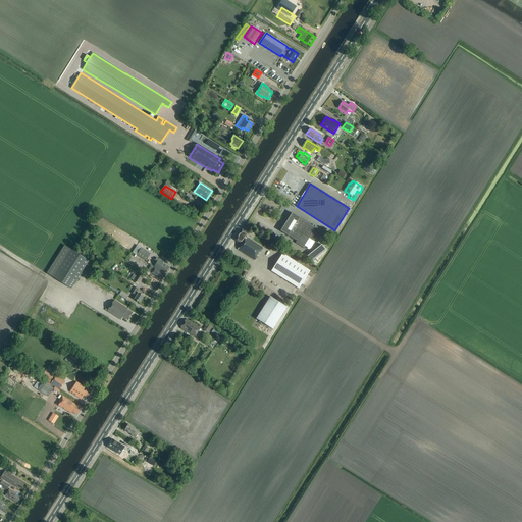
[(280,231),(297,241),(296,243),(303,248),(309,238),(317,243),(323,232),(315,228),(315,227),(292,213),(280,231)]
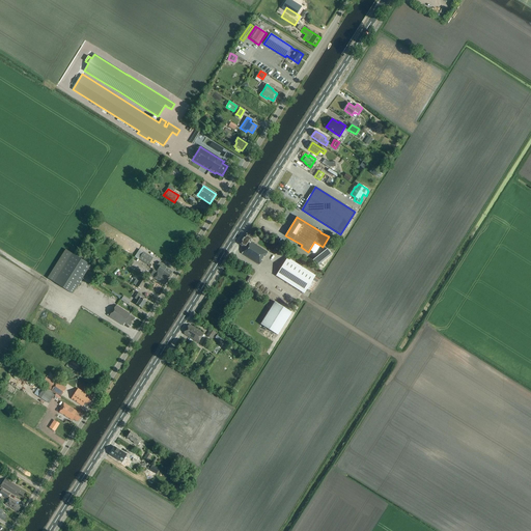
[(259,266),(268,252),(251,242),(253,239),(247,233),(240,245),(246,248),(242,254),(259,266)]
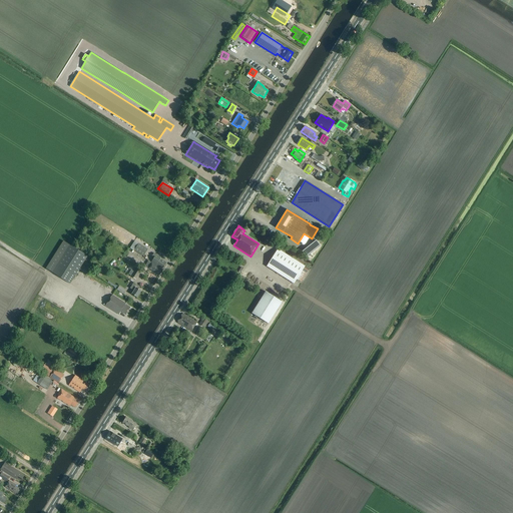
[(130,248),(143,257),(148,250),(135,241),(130,248)]
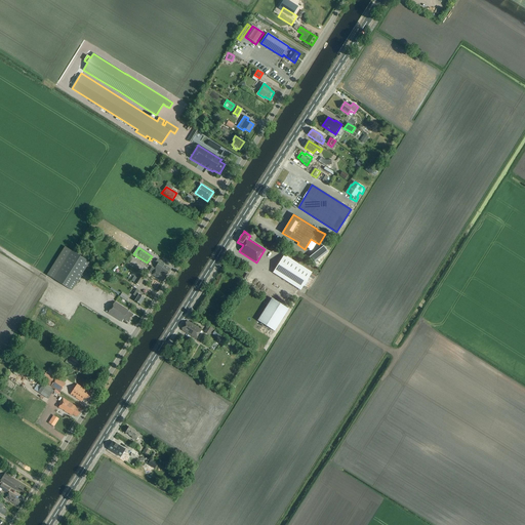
[(313,264),(328,252),(324,247),(310,258),(313,264)]
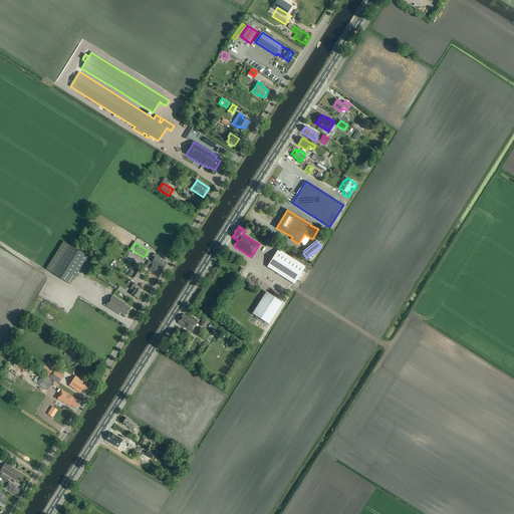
[(70,285),(87,257),(69,246),(52,273),(70,285)]
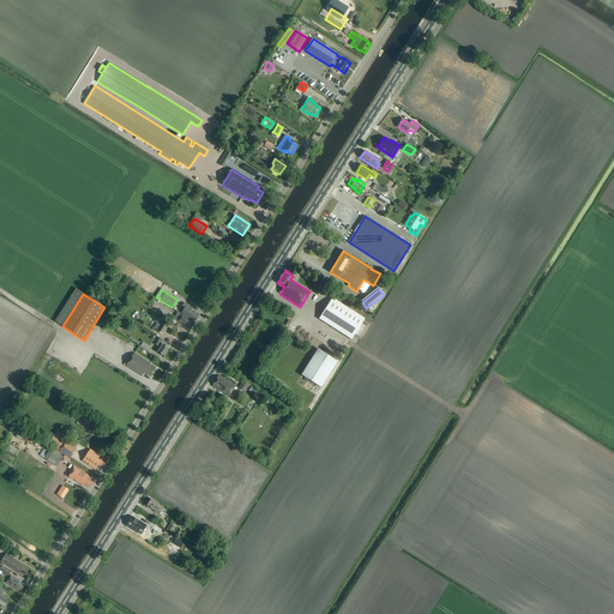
[(351,339),(365,320),(332,299),(319,319),(351,339)]
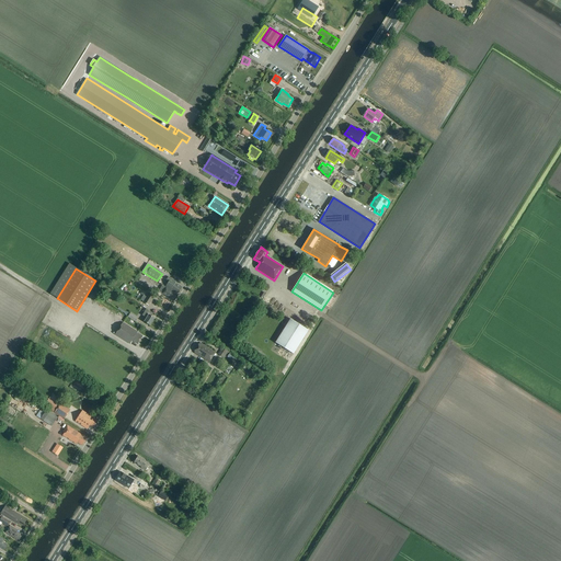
[(179,294),(182,287),(175,284),(176,283),(171,278),(169,277),(165,282),(168,283),(165,287),(171,290),(174,292),(175,292),(179,294)]
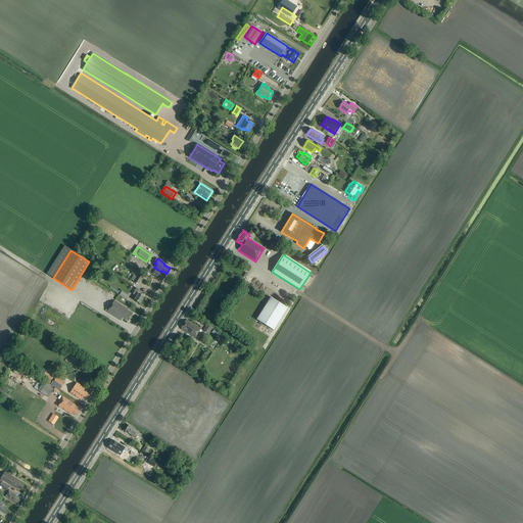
[(162,281),(165,276),(151,267),(148,272),(151,274),(162,281)]
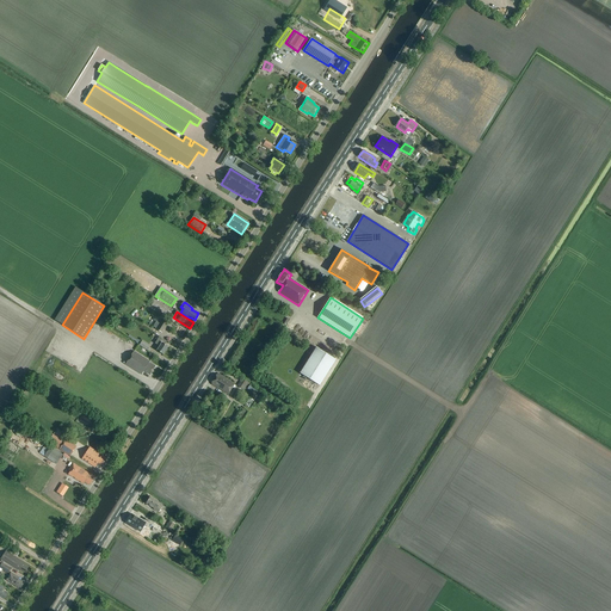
[(161,333),(168,322),(162,319),(160,325),(156,322),(153,327),(156,329),(161,333)]
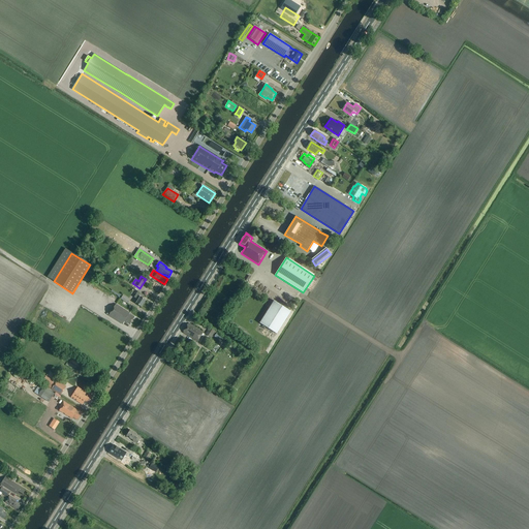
[(142,307),(146,301),(143,299),(145,297),(137,291),(134,298),(138,301),(136,304),(142,307)]
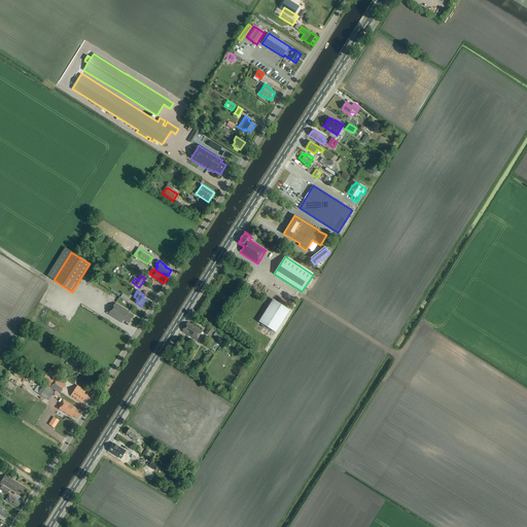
[(121,295),(119,299),(127,303),(130,300),(123,294),(121,295)]
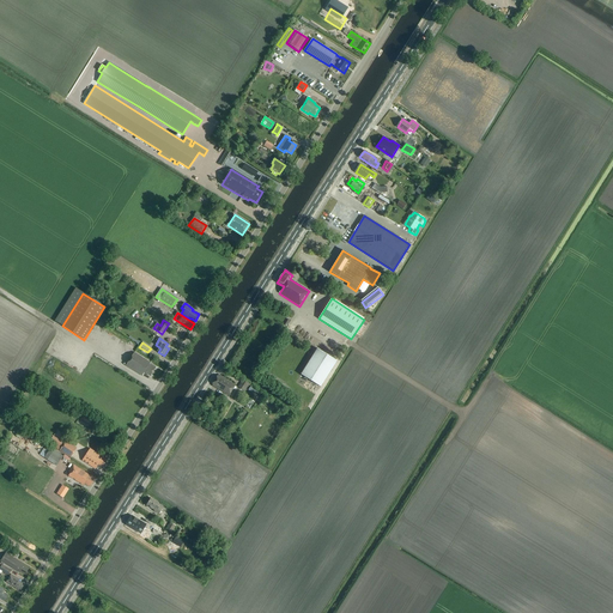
[(321,388),(337,362),(317,350),(301,375),(321,388)]
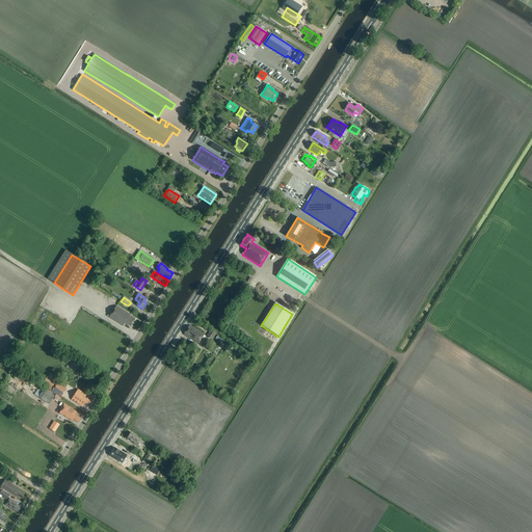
[(131,327),(135,319),(130,316),(131,315),(116,306),(109,317),(124,326),(125,323),(131,327)]
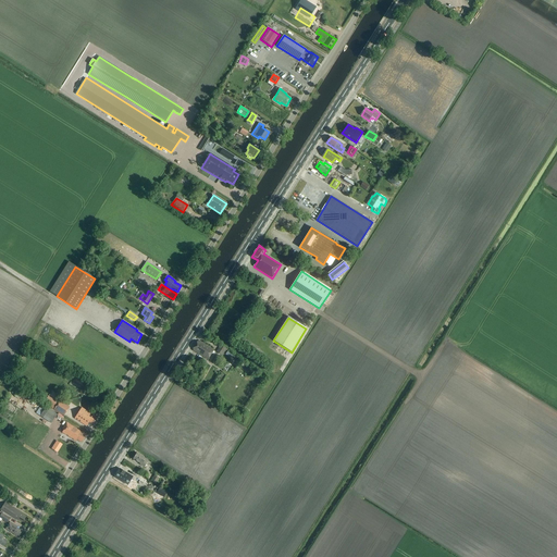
[(213,350),(199,341),(198,342),(193,349),(194,349),(193,350),(208,360),(213,350)]
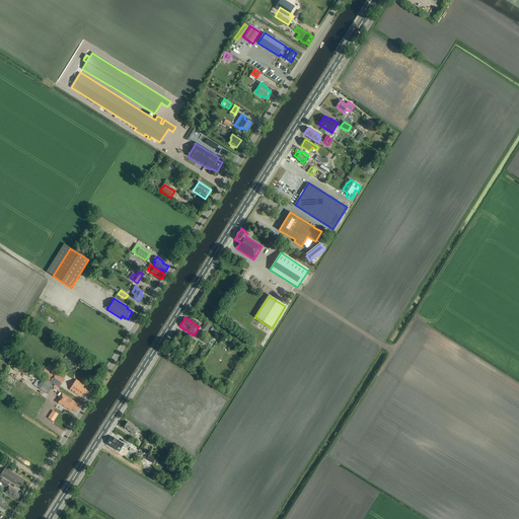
[(205,322),(202,328),(207,331),(210,327),(211,325),(205,322)]
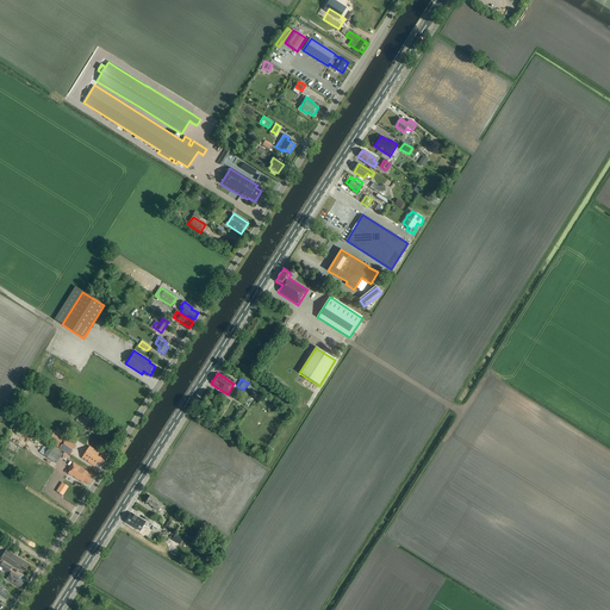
[(63,444),(61,448),(70,455),(73,450),(74,449),(75,448),(66,441),(64,442),(63,444)]
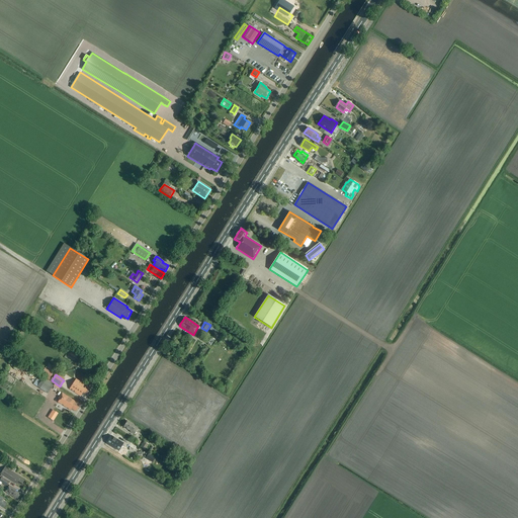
[(54,385),(49,382),(38,376),(33,384),(48,395),(54,385)]
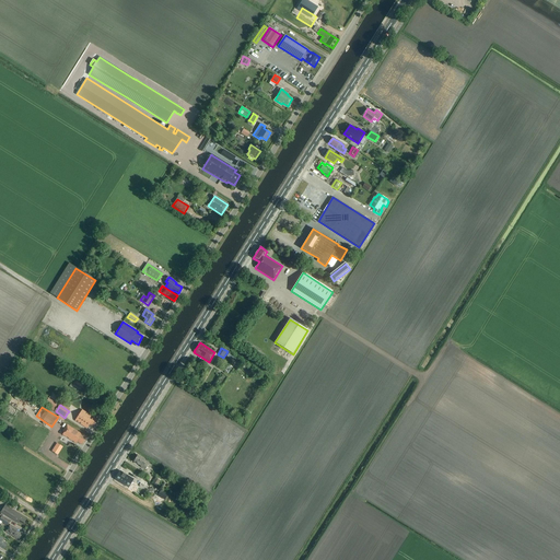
[(94,426),(97,420),(82,410),(76,421),(86,429),(89,424),(92,427),(93,426),(94,426)]
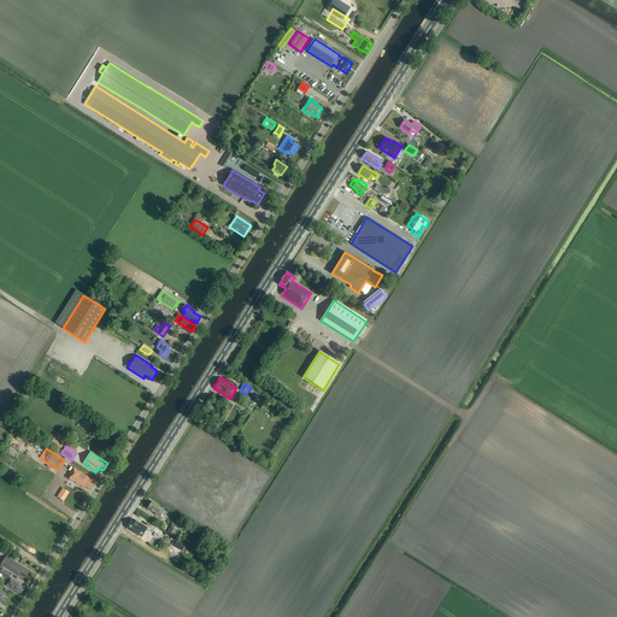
[(92,489),(95,482),(74,468),(69,475),(71,476),(69,480),(84,489),(86,487),(89,489),(90,488),(92,489)]
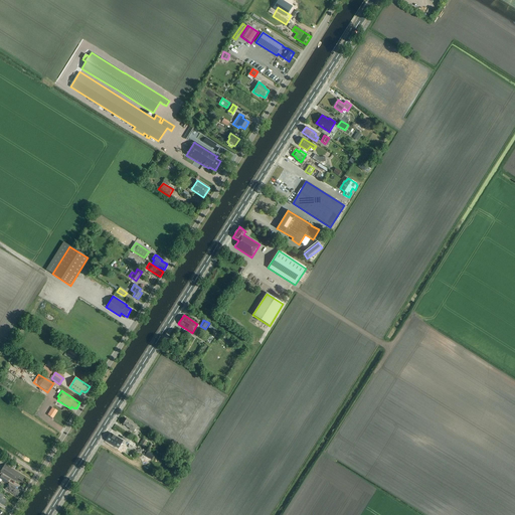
[(134,432),(136,427),(132,425),(134,423),(127,418),(123,424),(130,428),(130,430),(134,432)]
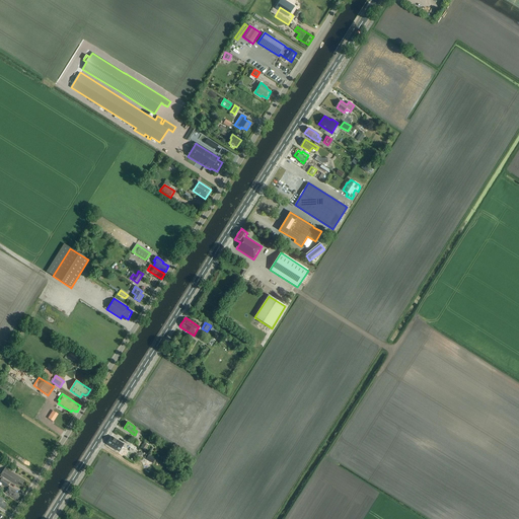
[(107,444),(120,451),(122,447),(124,445),(112,437),(107,444)]
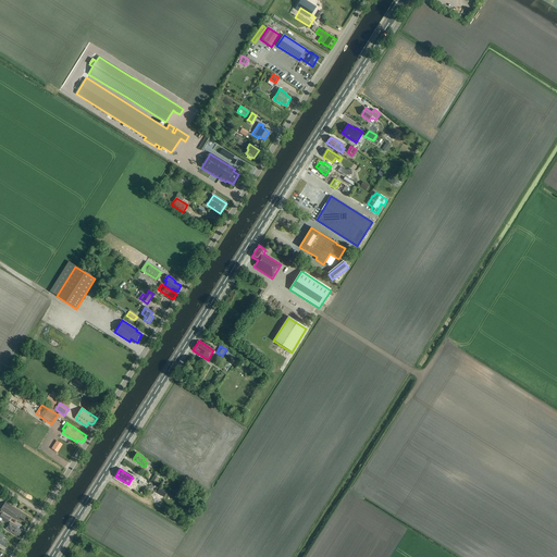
[(156,484),(159,478),(155,475),(150,481),(156,484)]
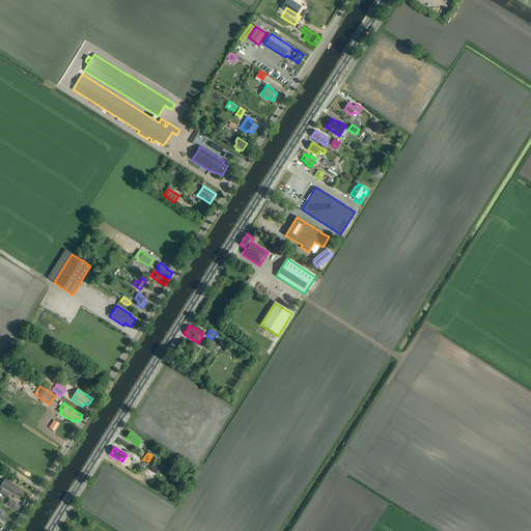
[(140,463),(142,458),(135,454),(132,457),(140,463)]
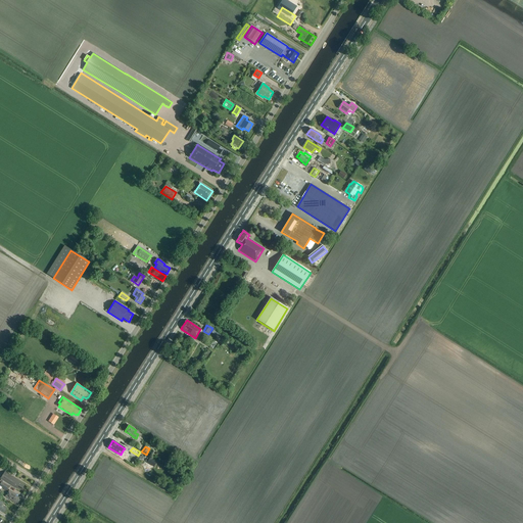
[(21,490),(25,485),(20,483),(21,482),(5,472),(1,479),(2,479),(17,489),(17,488),(21,490)]
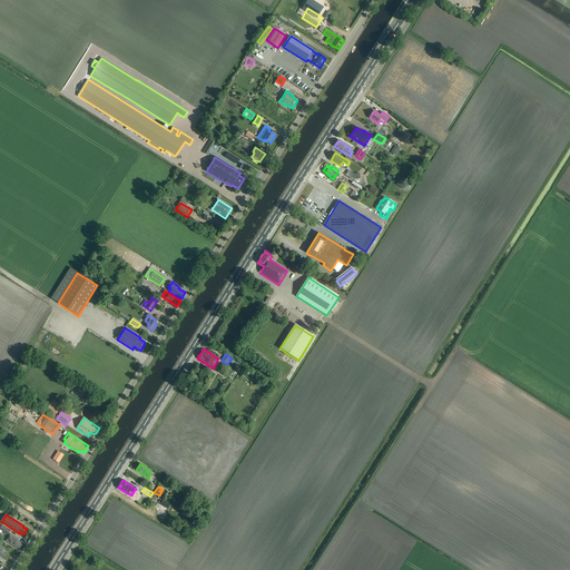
[(0,530),(8,536),(11,531),(2,526),(0,529),(0,530)]
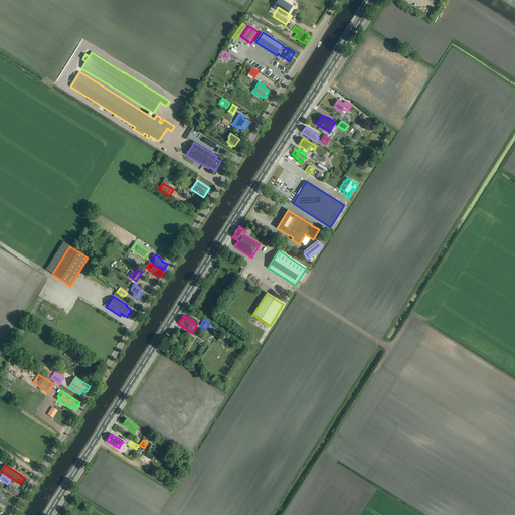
[(18,495),(20,492),(15,488),(16,487),(9,483),(5,489),(16,496),(16,495),(18,495)]
